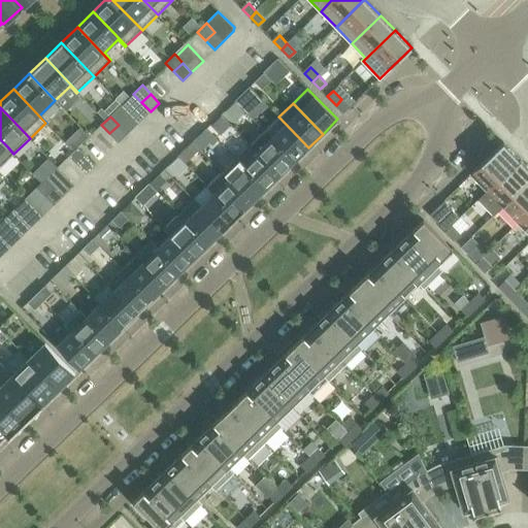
[(308,147),(278,117),(264,130),(294,161),(308,147)]
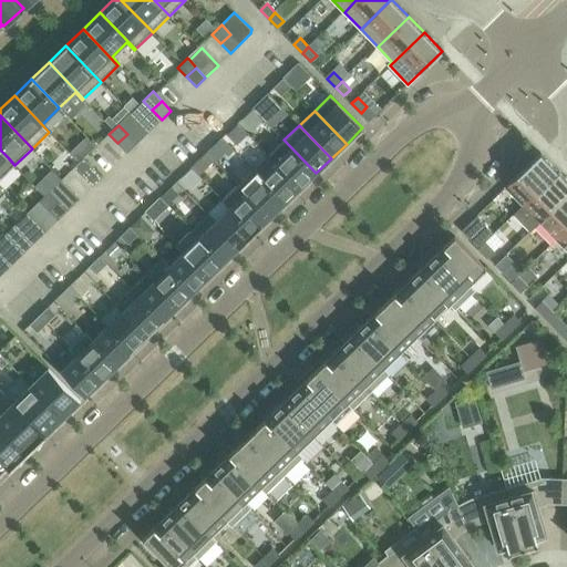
[(127,153),(136,144),(127,134),(117,143),(127,153)]
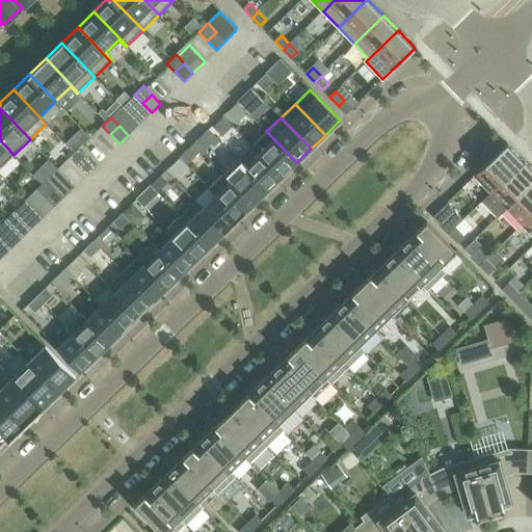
[(296,162),(266,131),(251,145),(282,177),(296,162)]
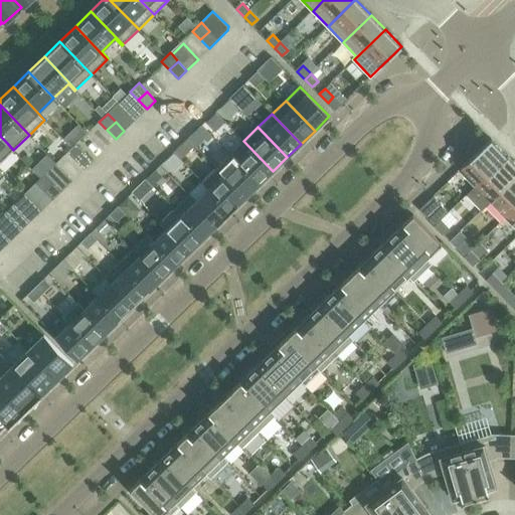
[(0,136),(0,163),(13,150),(7,143),(0,136)]
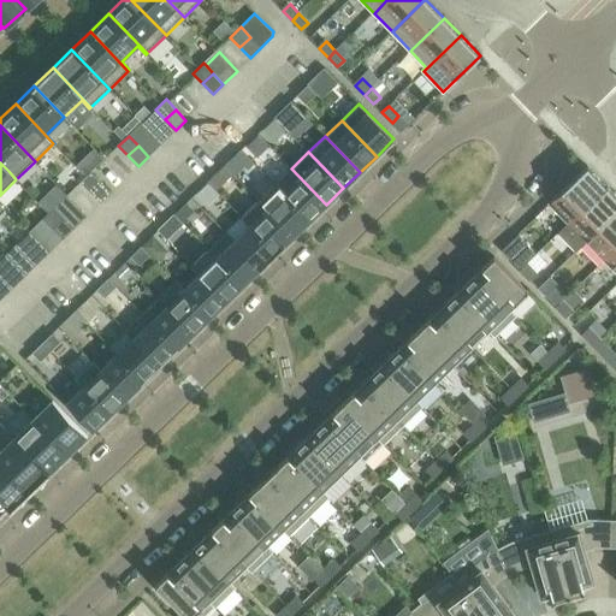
[(568,223),(606,185),(587,166),(549,203),(568,223)]
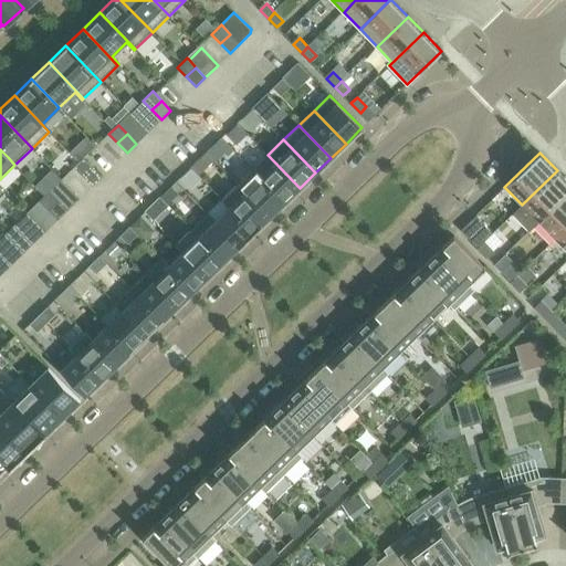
[(300,188),(268,155),(253,169),(285,202),(300,188)]
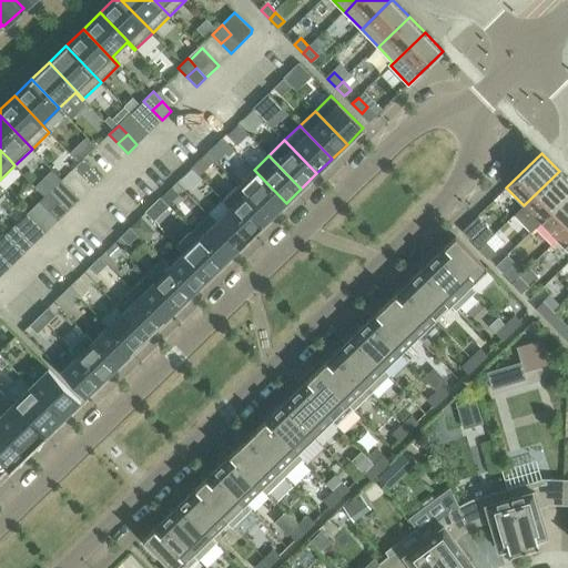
[(83,178),(93,168),(84,159),(74,168),(83,178)]
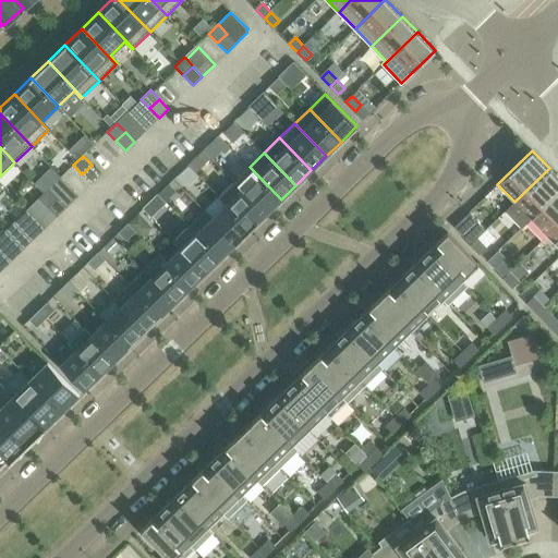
[(92,183),(100,174),(92,165),(82,174),(92,183)]
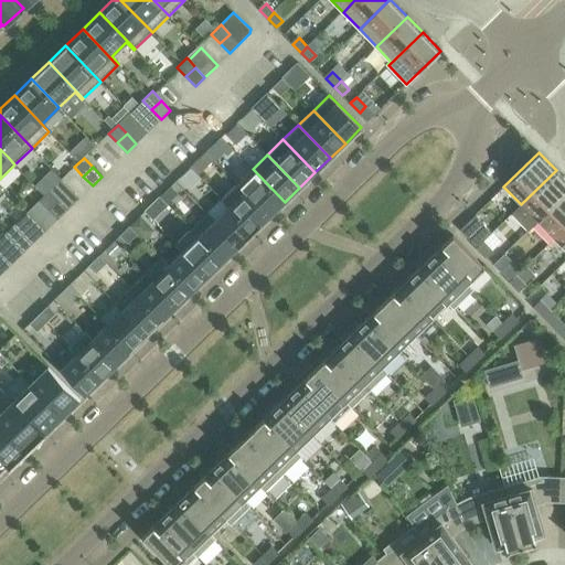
[(285,202),(253,169),(252,170),(258,178),(246,191),(238,183),(237,184),(269,217),(285,202)]
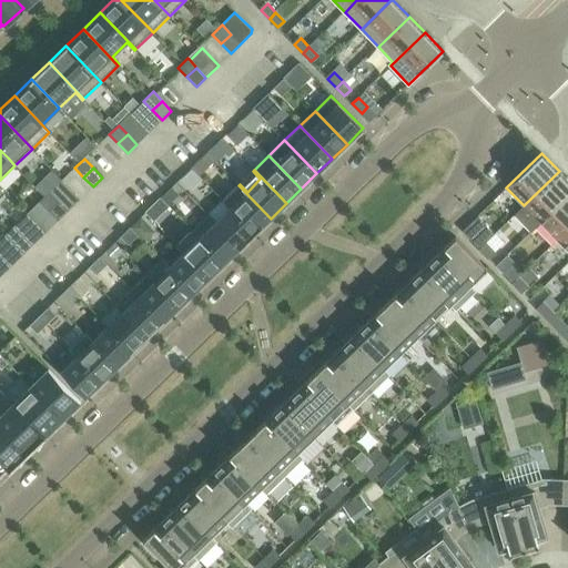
[(524,205),(516,213),(533,231),(540,223),(567,195),(567,180),(559,171),(524,205)]
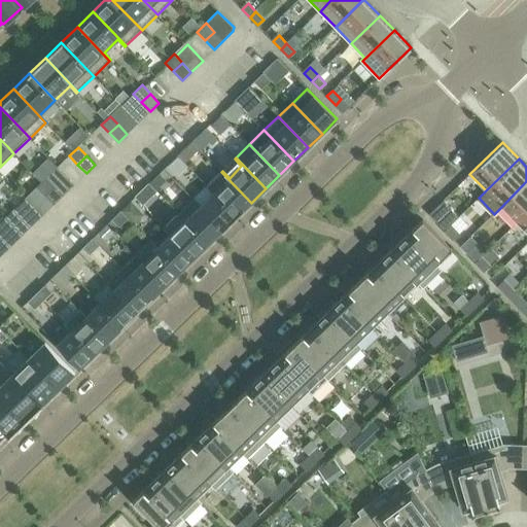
[(251,203),(221,172),(207,185),(237,216),(251,203)]
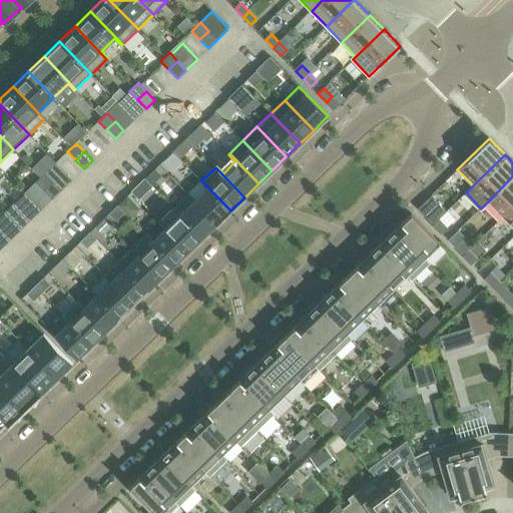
[(44,190),(53,182),(44,173),(36,181),(44,190)]
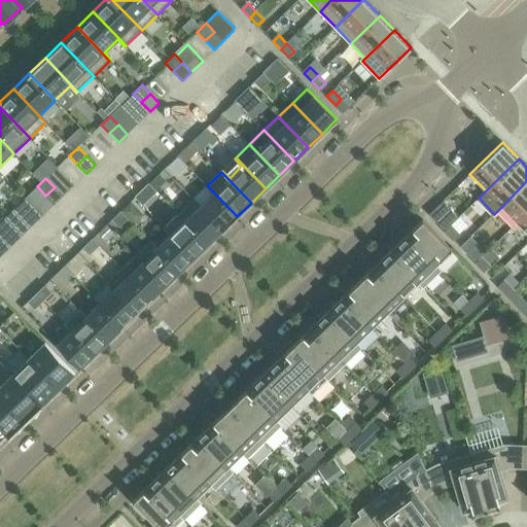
[(517,222),(526,212),(526,181),(501,207),(517,222)]
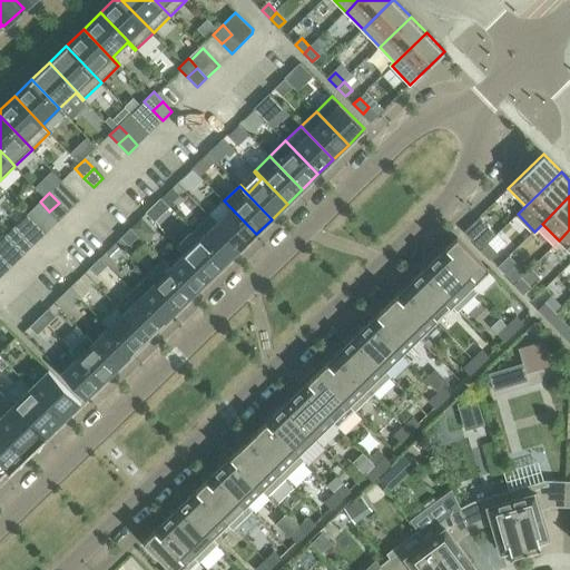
[(256,234),(224,200),(223,202),(231,209),(217,222),(209,214),(208,215),(241,248),(256,234)]
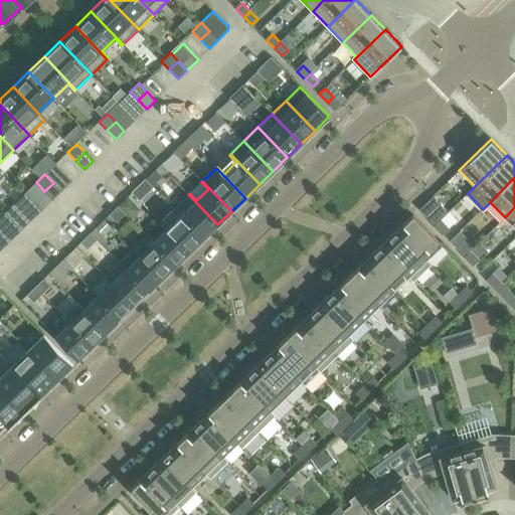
[(52,199),(61,191),(53,183),(44,191),(52,199)]
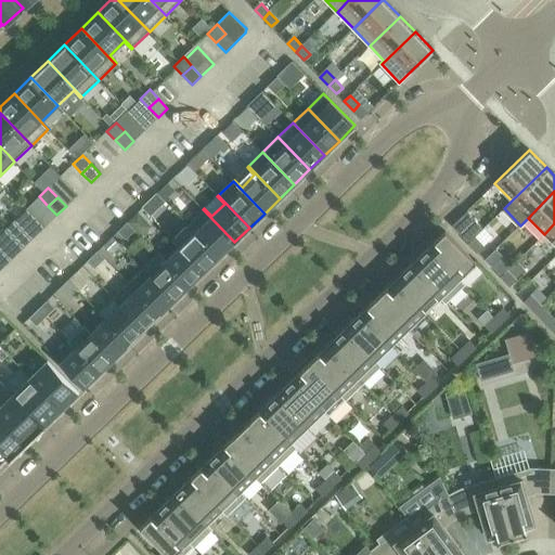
[(234,242),(203,209),(188,224),(219,257),(234,242)]
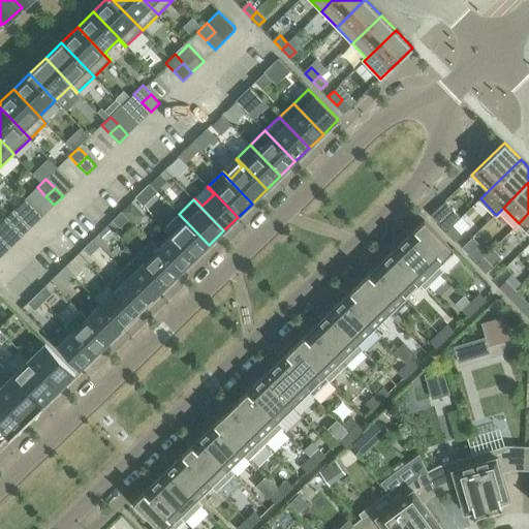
[(23,219),(13,210),(5,218),(13,227),(23,219)]
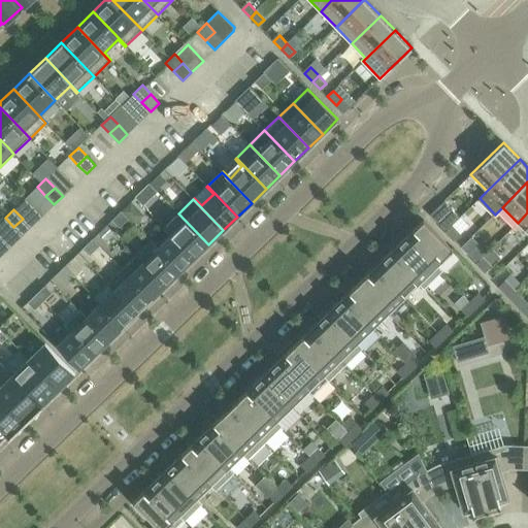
[(527,233),(527,212),(518,223),(527,233)]
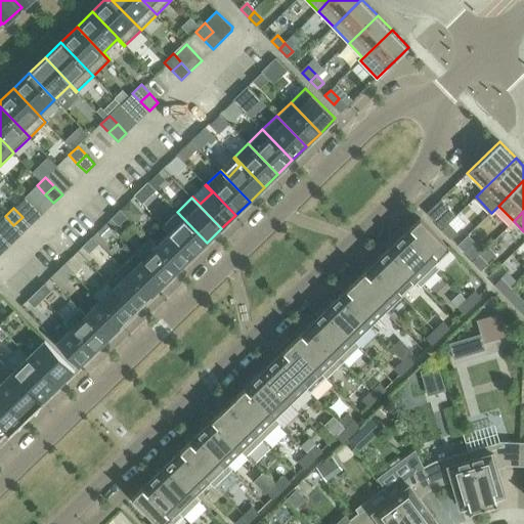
[(207,243),(177,212),(164,225),(193,256),(207,243)]
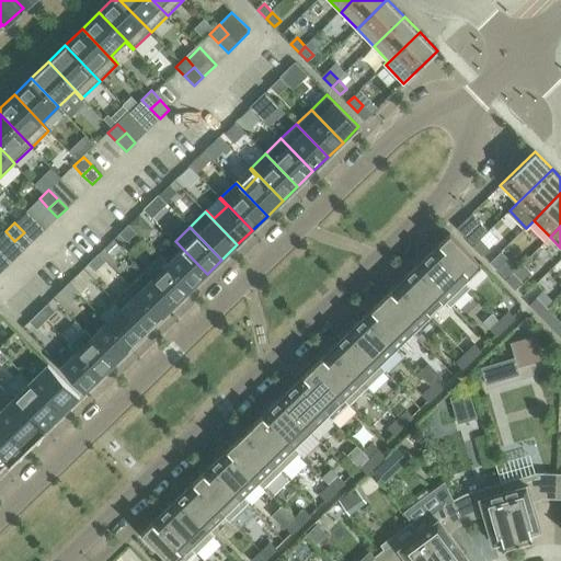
[(480,239),(471,230),(465,236),(473,245),(480,239)]
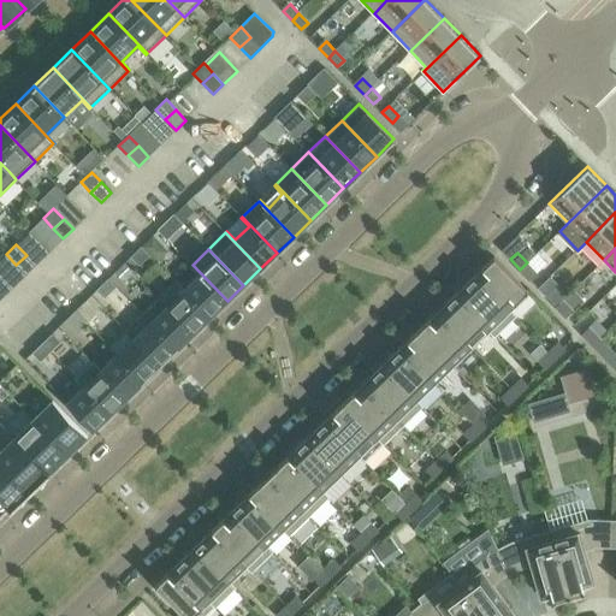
[(36,265),(27,255),(16,265),(25,276),(36,265)]
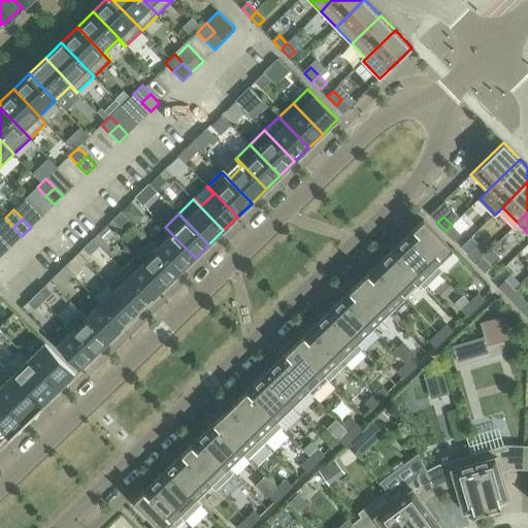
[(453,250),(424,220),(406,236),(441,271),(442,271),(436,265),(453,250)]
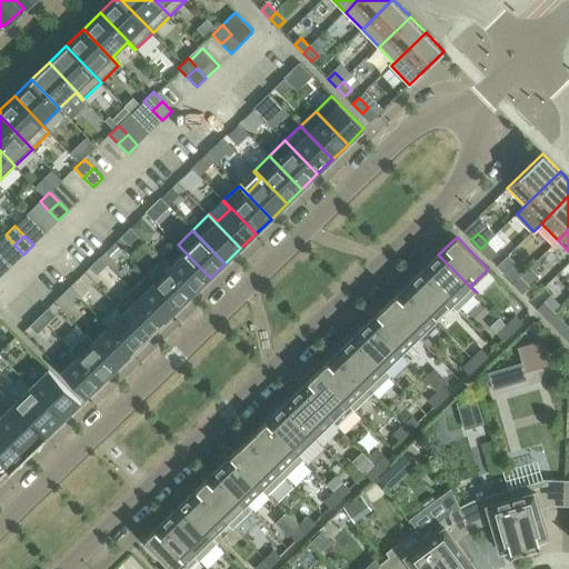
[(496,252),(487,242),(480,249),(490,258),(496,252)]
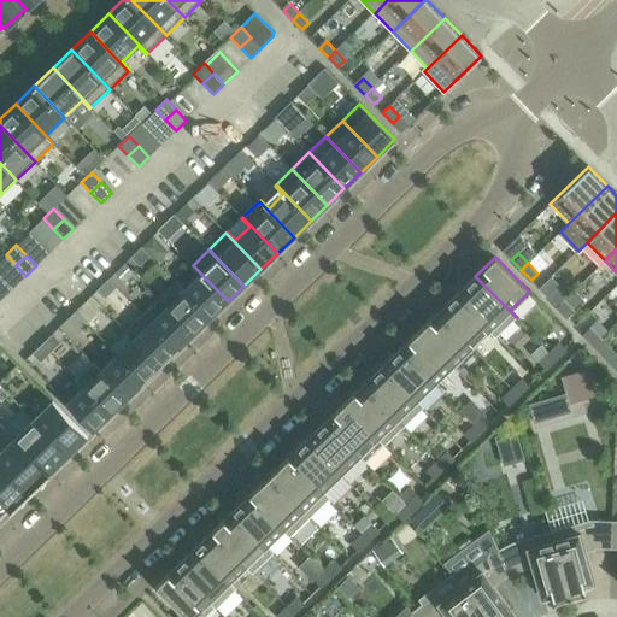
[(228,301),(193,265),(191,266),(199,275),(184,289),(177,281),(176,281),(211,317),(228,301)]
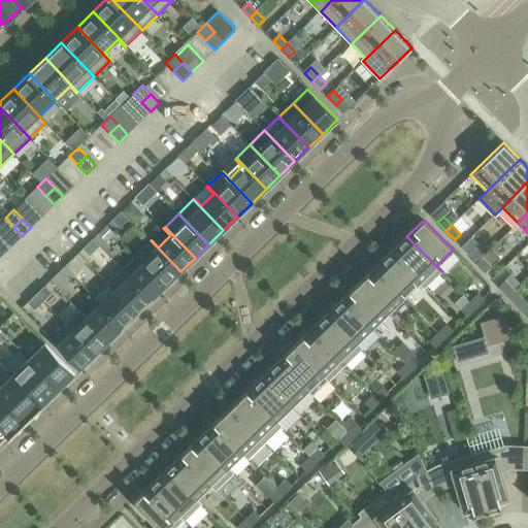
[(441,271),(406,236),(391,252),(425,287),(441,271)]
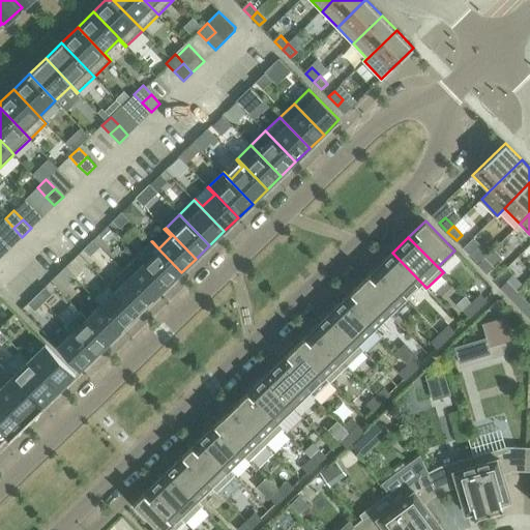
[(167,287),(181,272),(151,241),(137,256),(167,287)]
